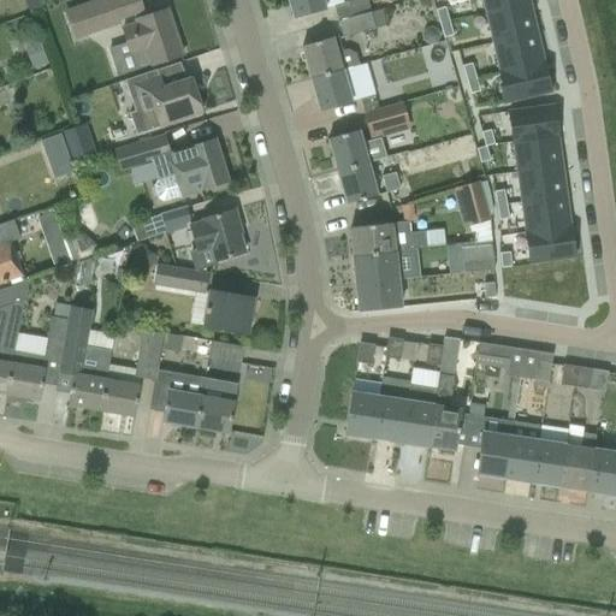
[(23,0),(29,13),(49,5),(47,0),(23,0)]
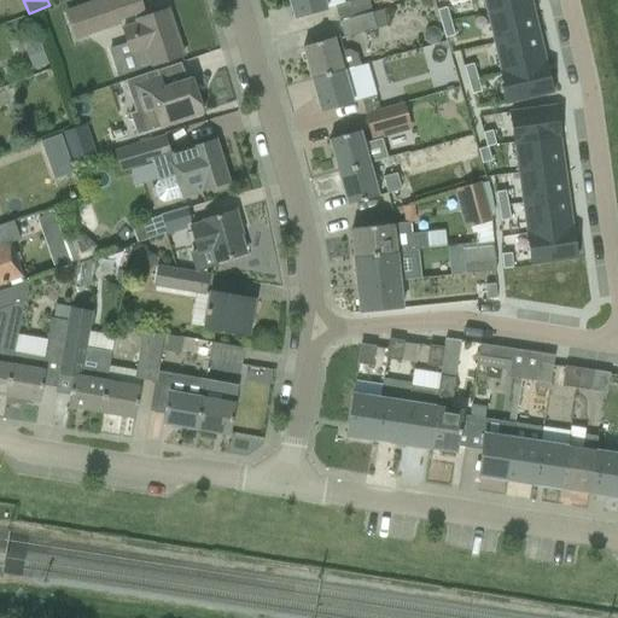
[(104,0),(66,13),(76,40),(123,24),(122,21),(144,13),(139,0),(104,0)]
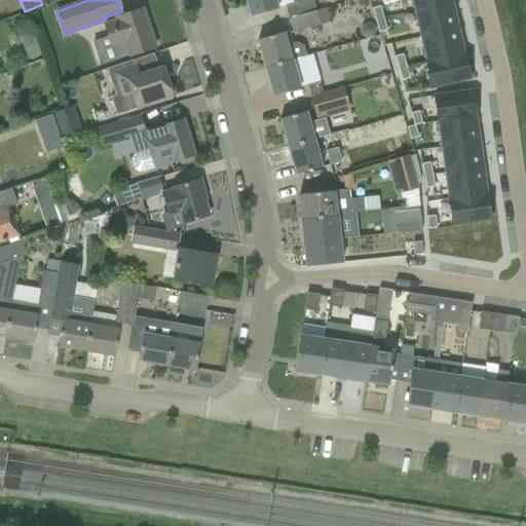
[(246,0),(251,16),(277,9),(274,0),(246,0)]
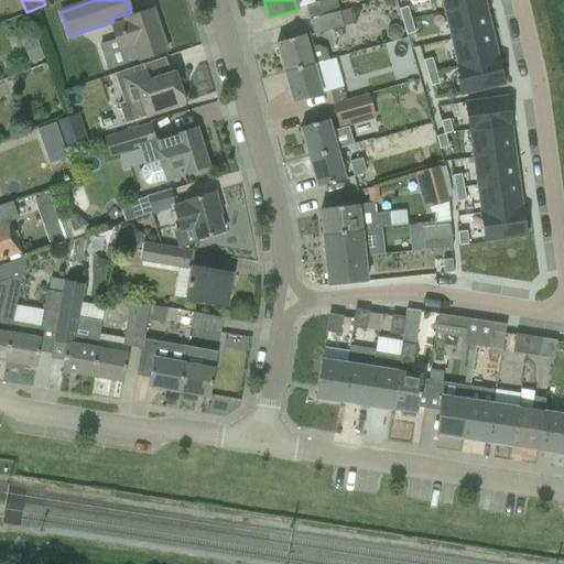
[(325,0),(304,6),(308,20),(339,11),(335,0),(325,0)]
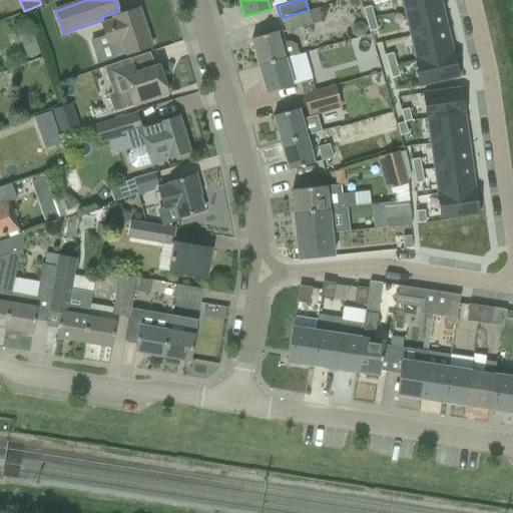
[(440,0),(401,0),(405,12),(441,3),(440,0)]
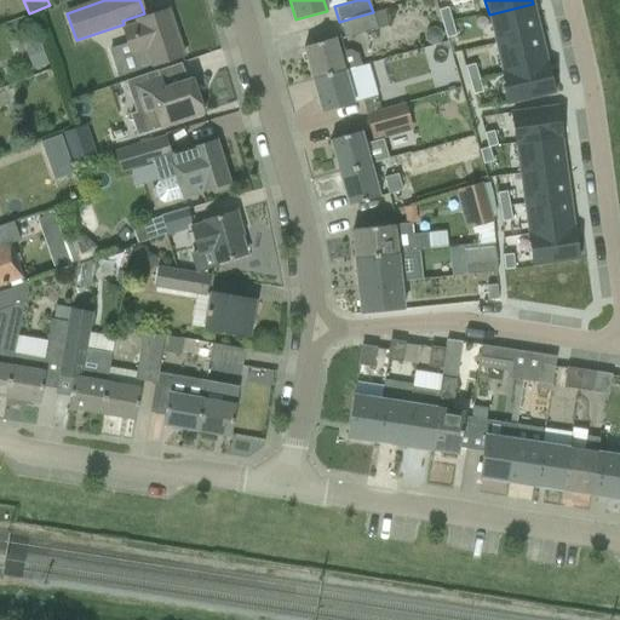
[(533,4),(489,15),(495,44),(540,34),(533,4)]
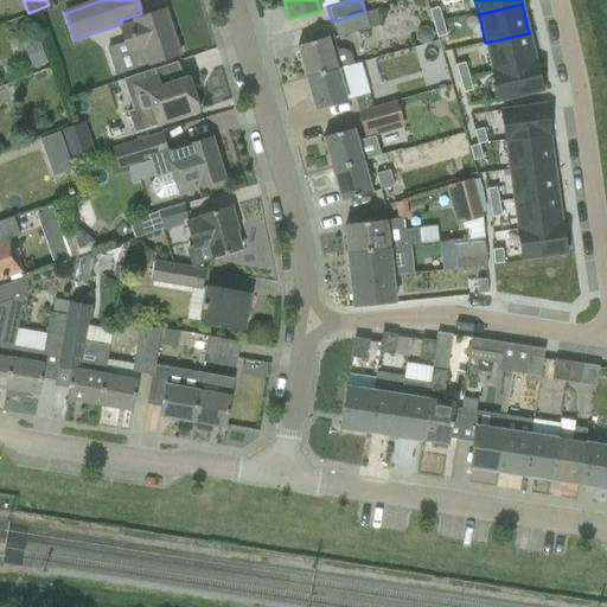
[(439,8),(429,11),(433,25),(442,21),(439,8)]
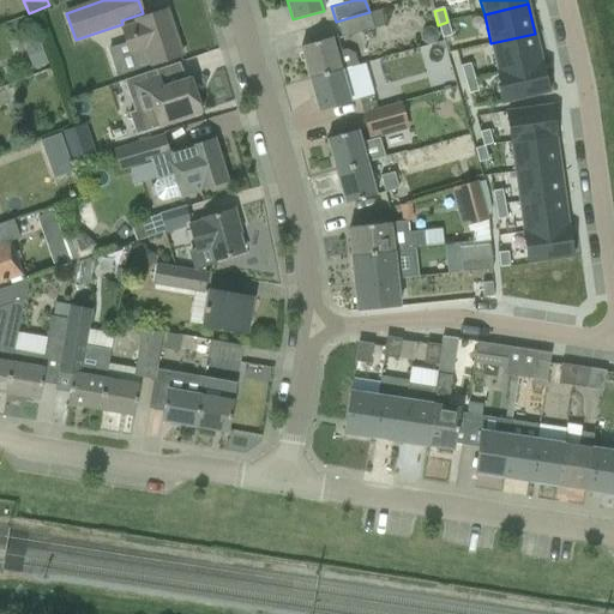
[(336,22),(342,38),(386,25),(381,10),(369,13),(369,12),(336,22)]
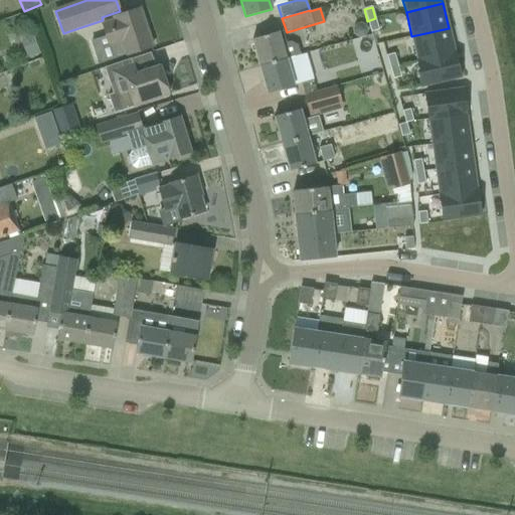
[(91,41),(98,64),(152,46),(140,9),(115,17),(116,22),(104,26),(108,36),(91,41)]
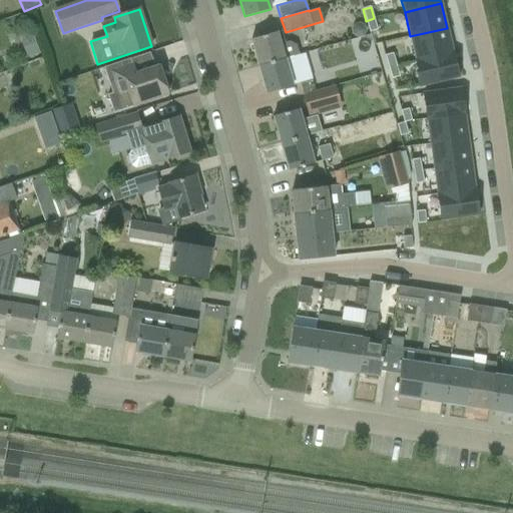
[(374,18),(366,21),(370,32),(377,30),(374,18)]
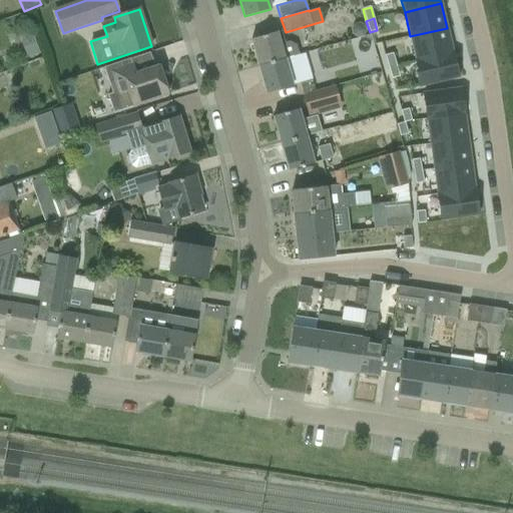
[(447,28),(410,36),(416,61),(453,53),(447,28)]
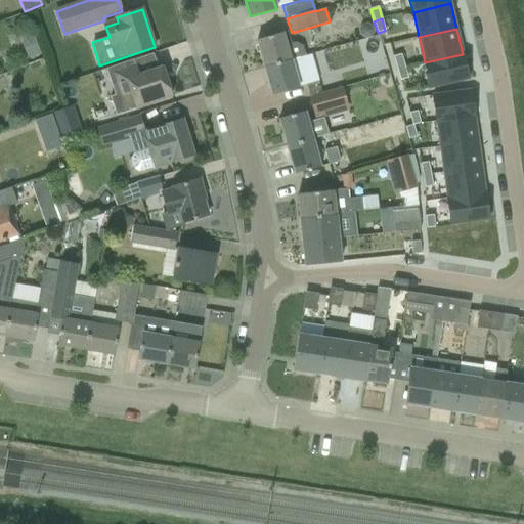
[(257,40),(264,68),(291,59),(305,55),(303,47),(295,43),(291,44),(288,32),(282,33),(257,40)]
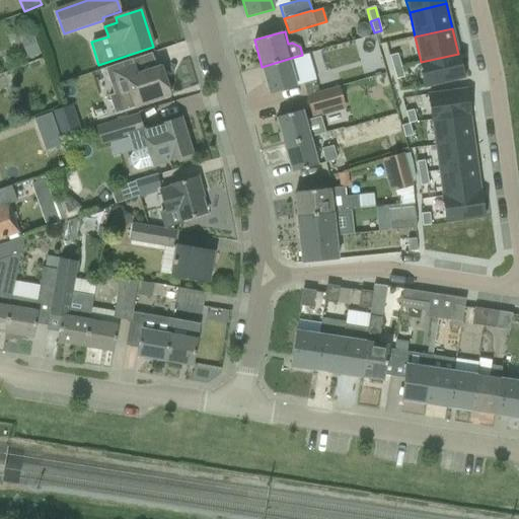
[(373,35),(357,41),(364,67),(380,63),(373,35)]
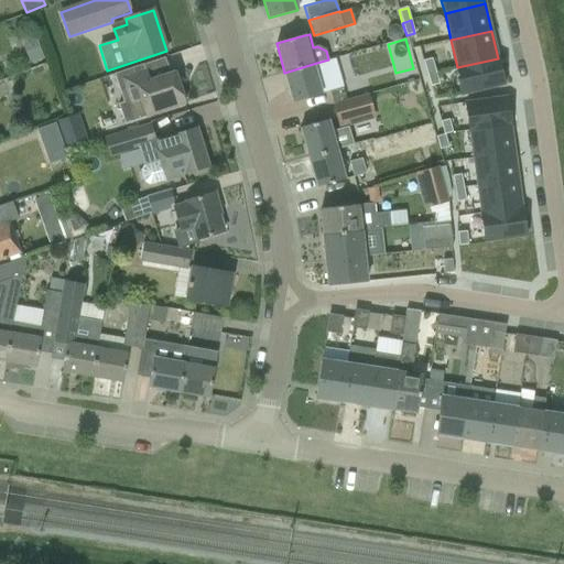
[(432,58),(423,61),(426,74),(435,72),(432,58)]
